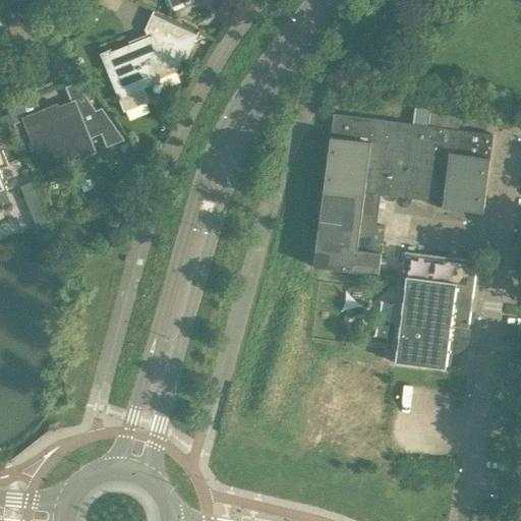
[(148,100),(142,88),(156,81),(155,79),(180,68),(177,61),(185,58),(197,31),(152,10),(143,30),(146,34),(127,42),(128,44),(109,52),(107,49),(98,53),(122,111),(148,100)]
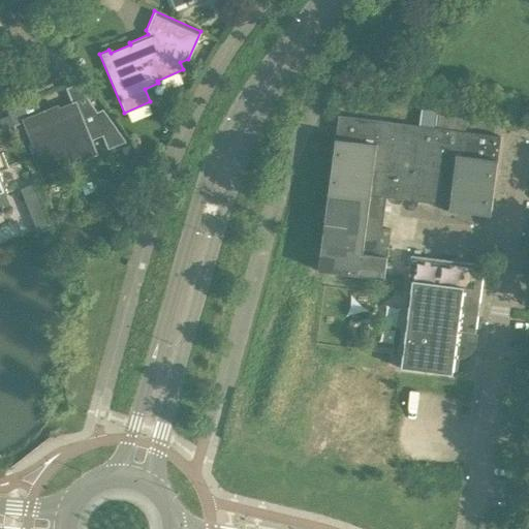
[(97,112),(78,83),(66,88),(71,102),(60,107),(59,104),(40,112),(35,99),(7,111),(13,126),(23,123),(44,176),(98,154),(92,141),(102,136),(109,149),(126,142),(103,109),(97,112)]
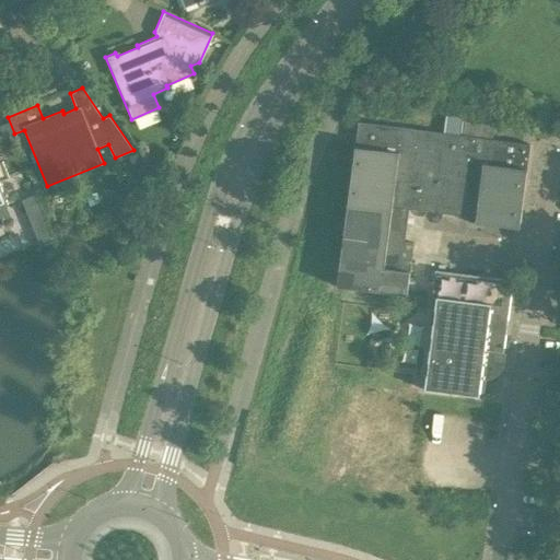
[(360,93),(338,251),(400,258),(403,238),(441,243),(448,191),(451,191),(454,158),(453,156),(458,106),(360,93)]
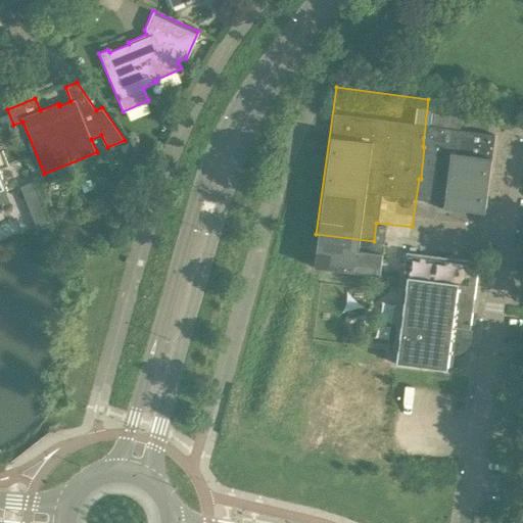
[(469,340),(479,263),(479,260),(408,251),(405,276),(409,277),(397,363),(448,369),(452,350),(456,350),(457,346),(463,344),(468,345),(469,340)]
